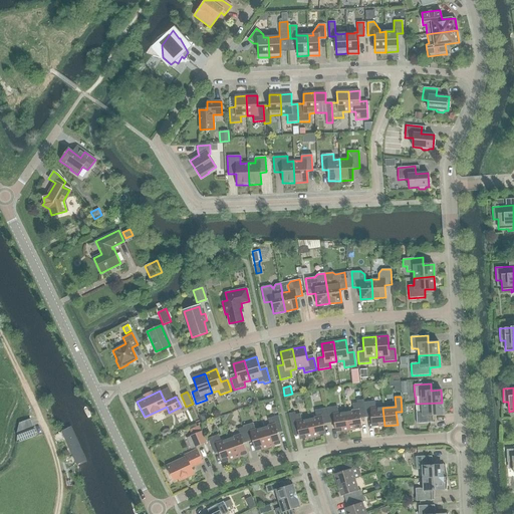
[(348,430),(360,428),(358,416),(365,415),(363,403),(363,400),(356,401),(356,404),(352,404),(353,411),(345,413),(348,430)]
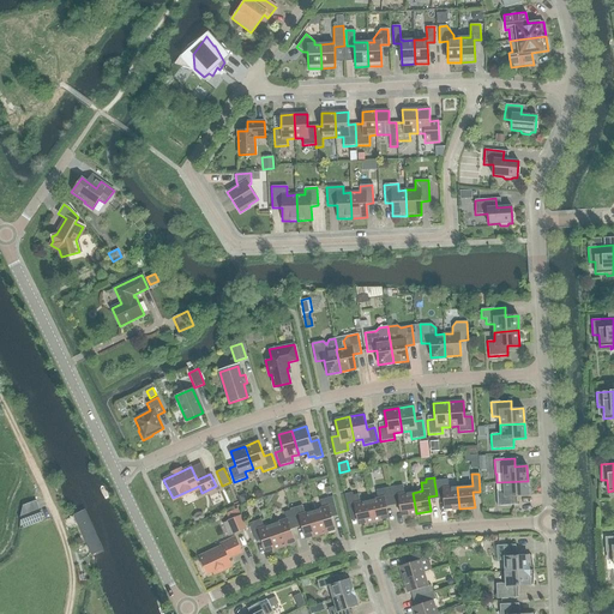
[(449,488),(447,480),(434,481),(437,495),(443,494),(445,510),(459,509),(457,487),(449,488)]
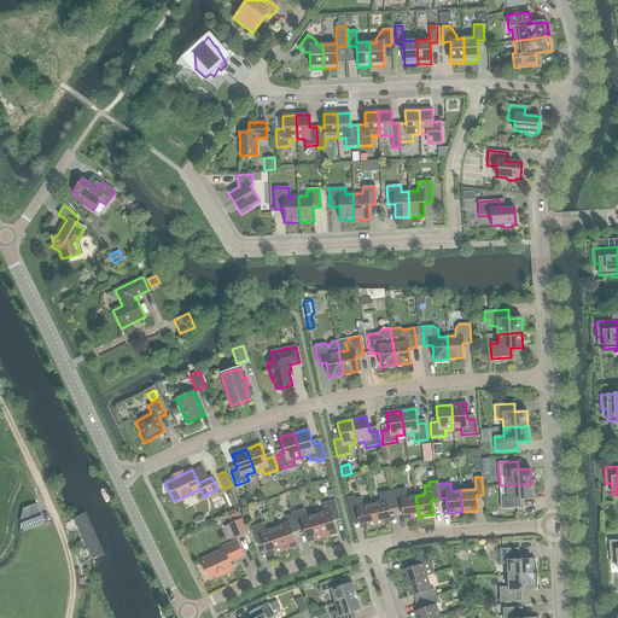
[(500,494),(501,509),(520,508),(520,500),(532,499),(531,484),(500,485),(501,494),(500,494)]
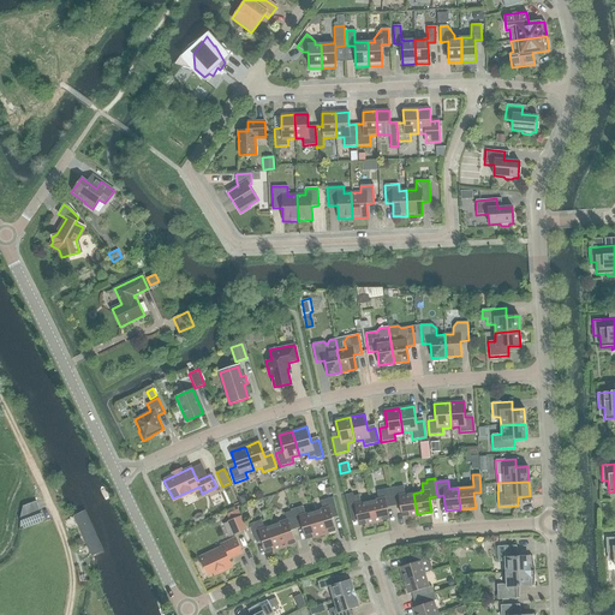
[(404,487),(389,488),(393,503),(400,502),(402,517),(417,514),(413,494),(405,495),(404,487)]
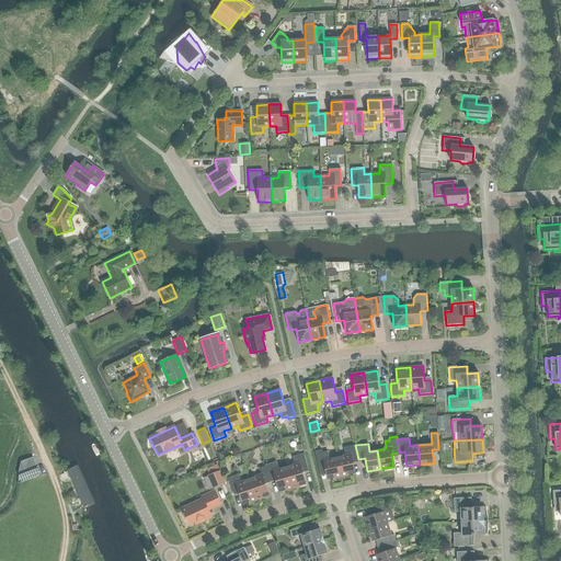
[(341,477),(354,473),(352,460),(358,459),(355,445),(343,448),(345,456),(336,458),(341,477)]
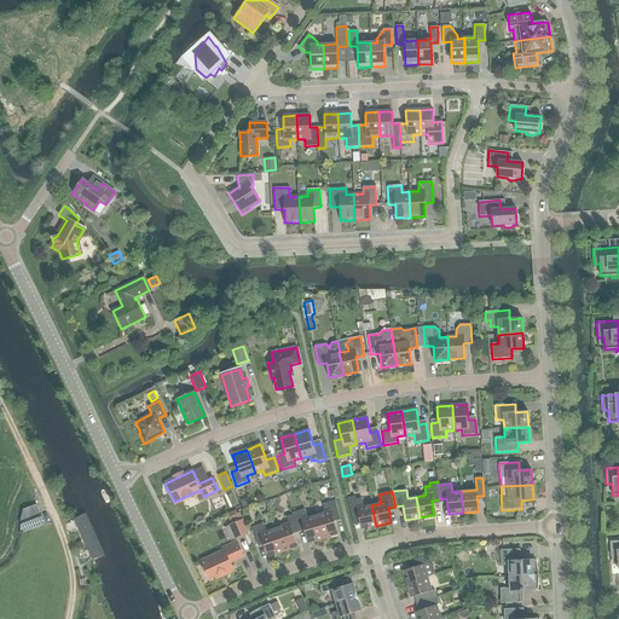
[(241,499),(243,508),(250,505),(248,497),(241,499)]
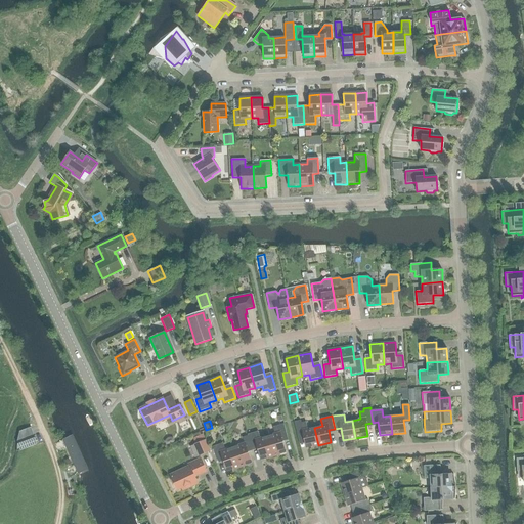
[(307,429),(305,422),(301,423),(300,421),(294,422),(297,437),(303,435),(306,448),(318,445),(314,428),(307,429)]
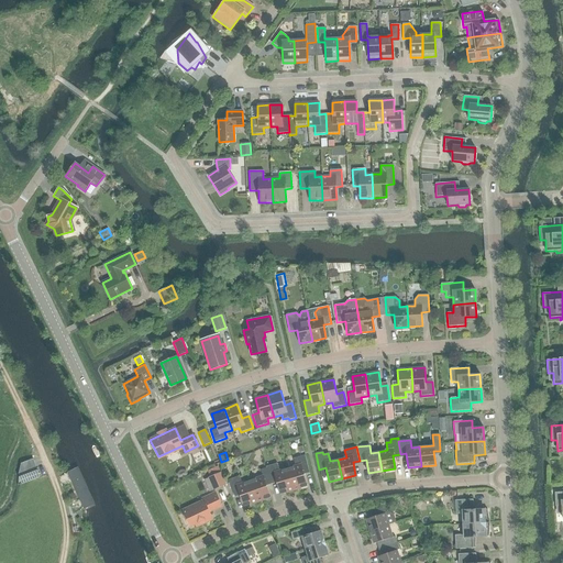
[(295,466),(287,468),(294,490),(307,486),(302,472),(308,470),(305,455),(293,459),(295,466)]
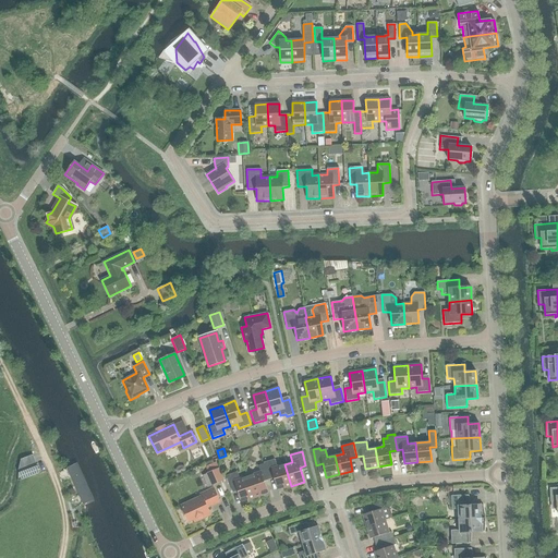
[(278,489),(291,486),(284,464),(277,466),(275,459),(263,462),(264,464),(268,476),(274,475),(278,489)]
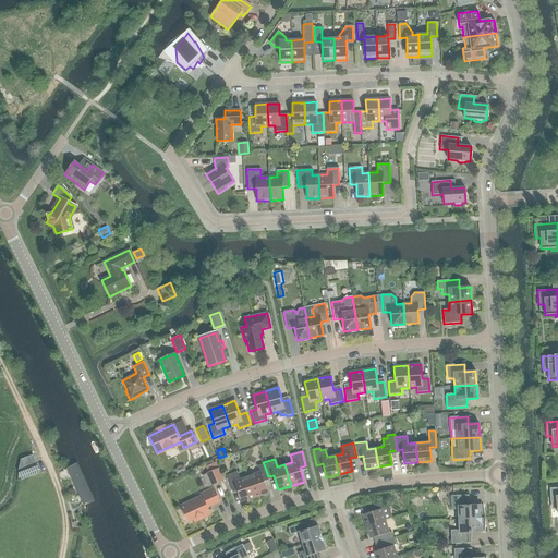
[(25,465),(28,475),(38,471),(35,462),(25,465)]
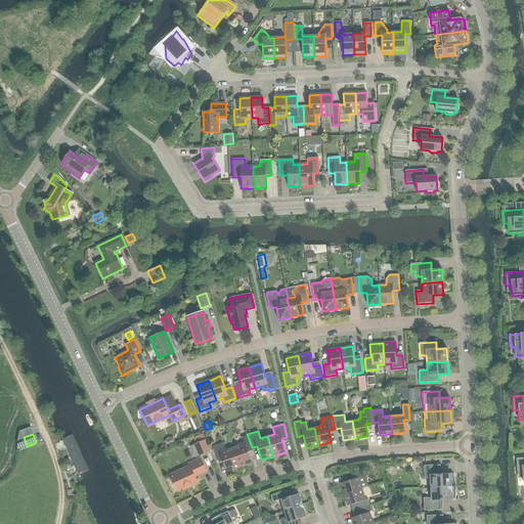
[(210,451),(203,434),(192,438),(195,444),(193,445),(200,456),(210,451)]
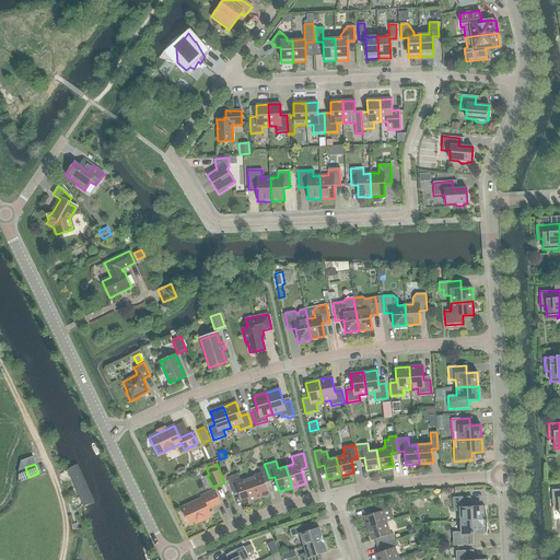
[(264,480),(269,478),(265,466),(258,468),(260,474),(248,478),(256,499),(268,494),(264,480)]
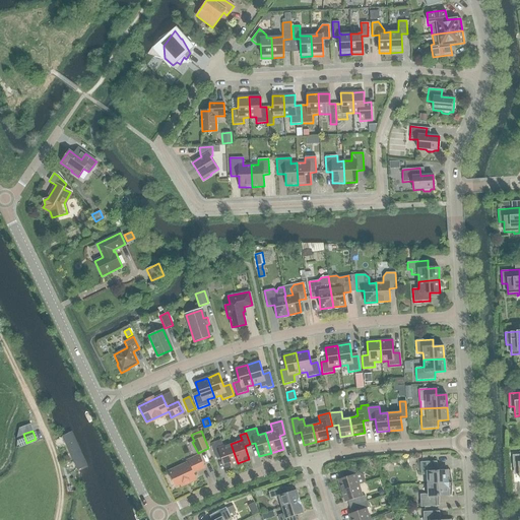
[(68,434),(61,437),(55,440),(76,486),(79,484),(89,479),(68,434)]
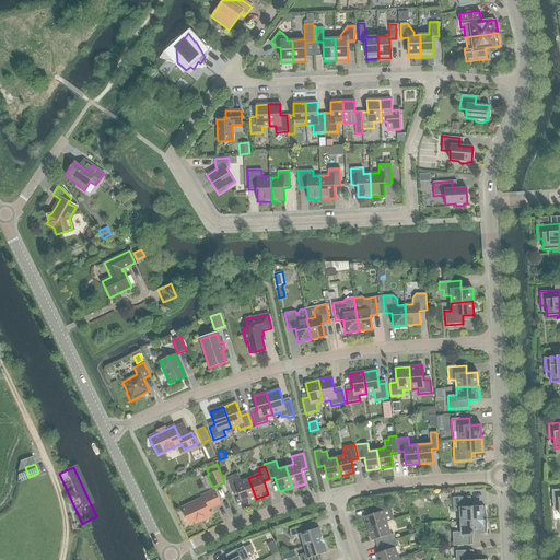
[(241,481),(237,474),(226,478),(232,491),(237,490),(243,504),(256,499),(248,478),(241,481)]
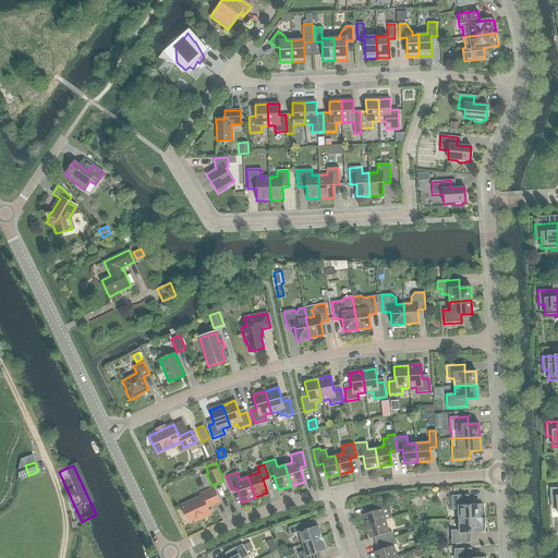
[(206,507),(219,501),(214,488),(201,495),(202,497),(181,506),(187,521),(208,512),(206,507)]
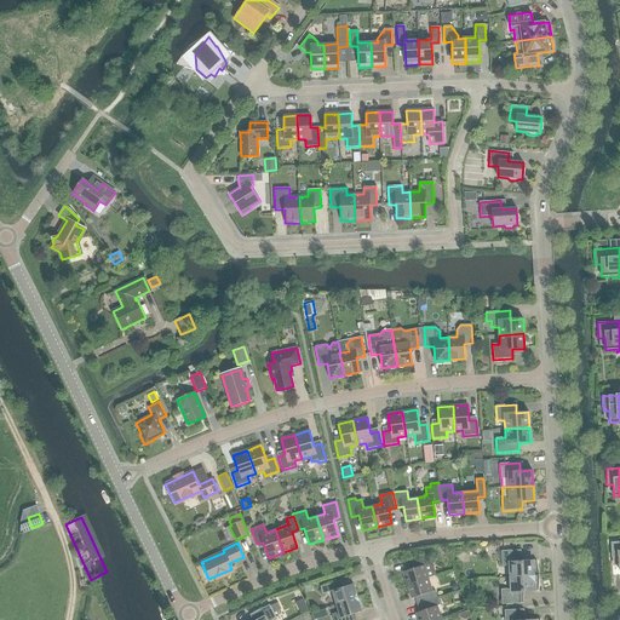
[(509,566),(510,578),(539,575),(537,561),(518,562),(517,550),(501,551),(501,566),(509,566)]
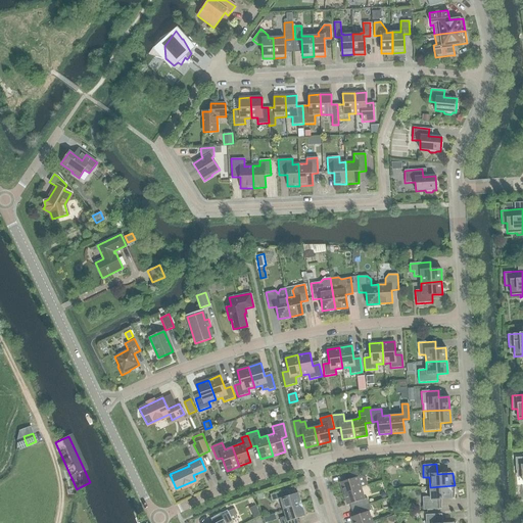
[(339,482),(343,493),(361,488),(361,487),(367,484),(365,477),(362,476),(360,476),(358,470),(343,475),(345,480),(339,482)]
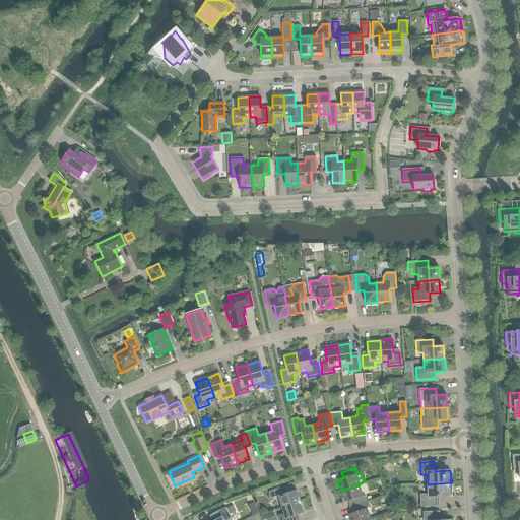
[(452,482),(428,484),(428,494),(419,495),(420,507),(436,506),(436,507),(437,506),(436,497),(451,496),(452,482)]
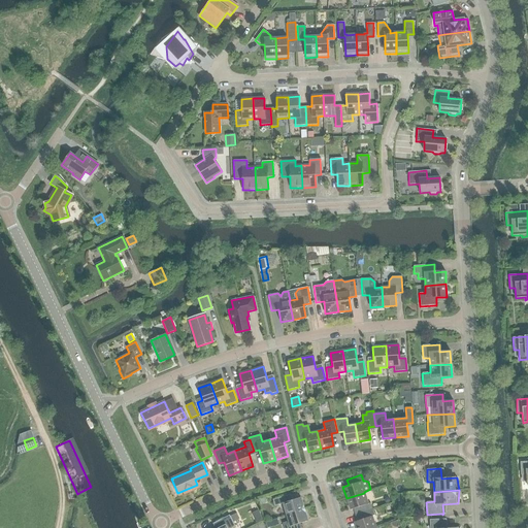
[(356,507),(358,514),(372,509),(370,503),(368,504),(364,493),(347,498),(350,509),(356,507)]
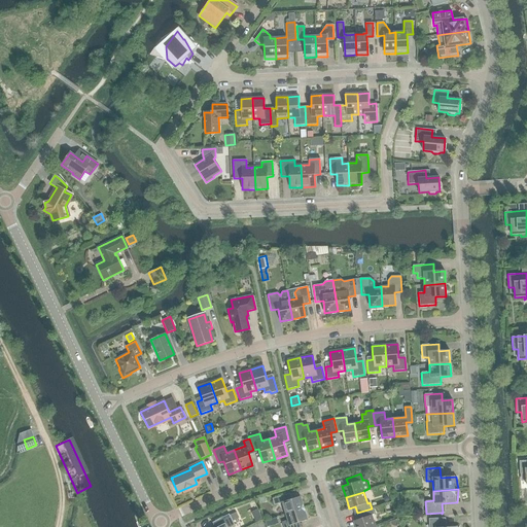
[(304,508),(300,496),(288,500),(286,494),(272,499),(274,505),(282,502),(285,514),(304,508)]
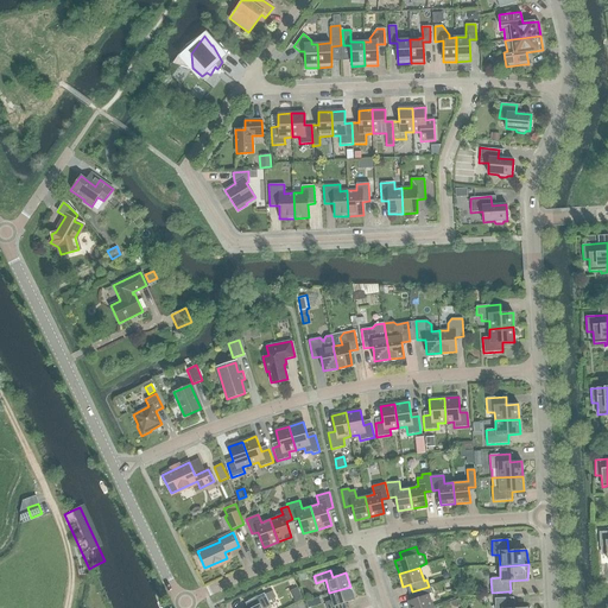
[(331,600),(324,602),(325,607),(342,607),(341,603),(354,600),(350,587),(329,593),(331,600)]
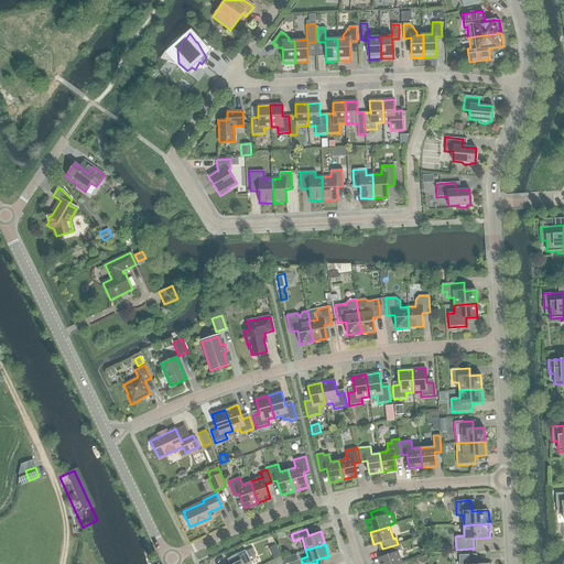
[(398,551),(400,550),(398,544),(382,549),(384,555),(378,557),(380,563),(398,563),(401,563),(398,551)]
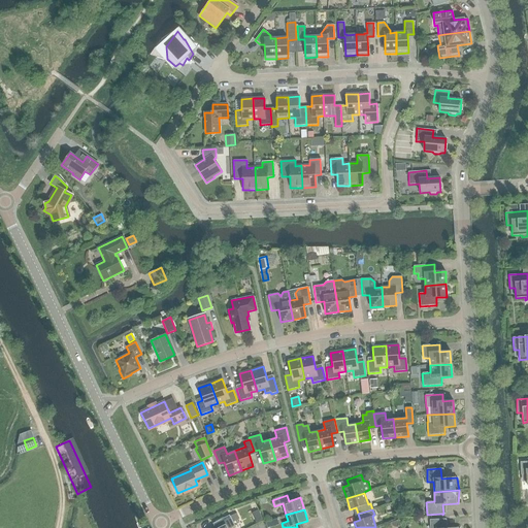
[(230,516),(233,521),(239,518),(236,513),(230,516)]
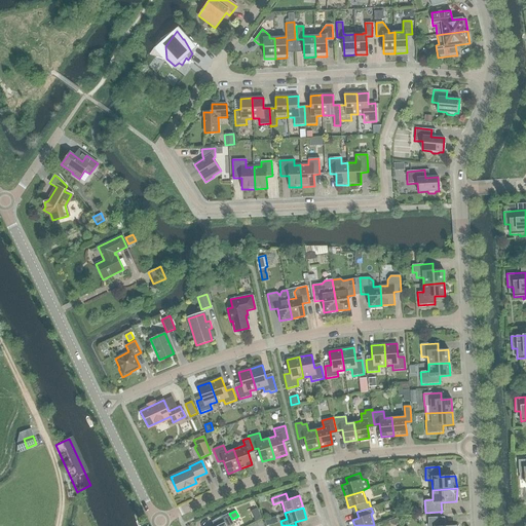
[(230,525),(234,525),(228,513),(214,520),(217,525),(230,525)]
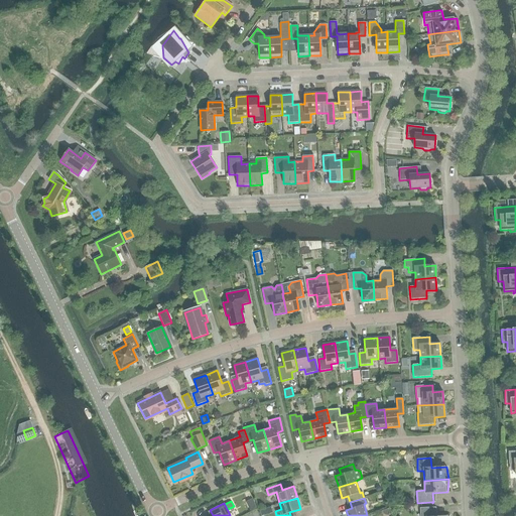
[(448,515),(449,515),(447,515),(433,515),(433,507),(432,507),(419,508),(419,515),(448,515)]
